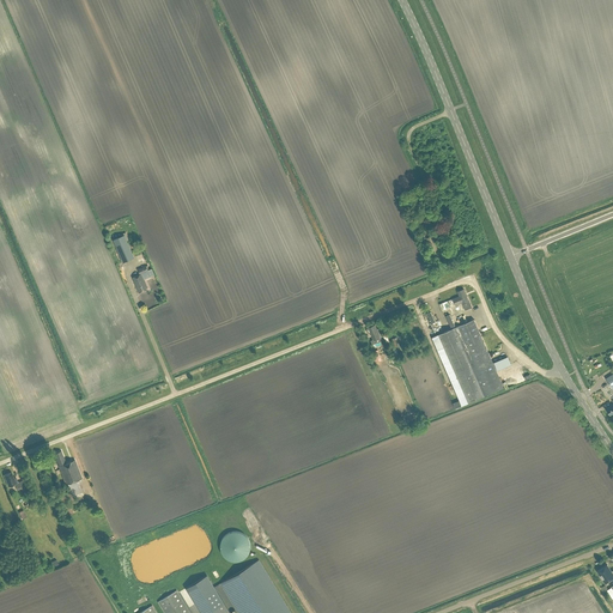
[(424,234),(420,236),(424,247),(428,244),(431,253),(438,250),(436,246),(437,246),(434,236),(425,238),(424,234)]
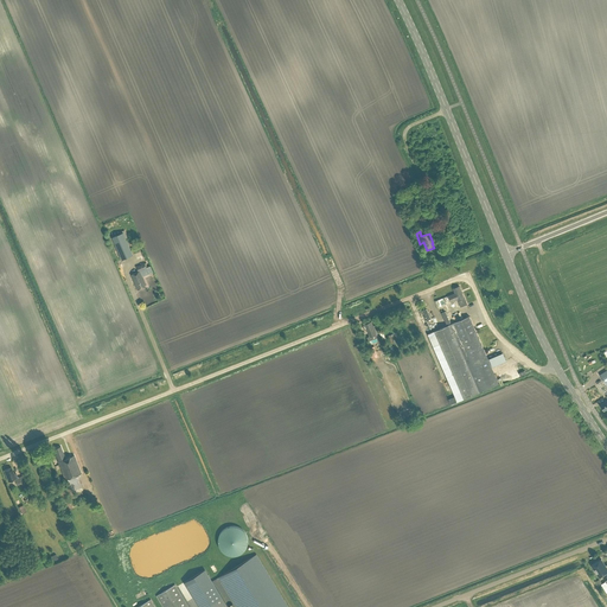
[(112,237),(122,260),(134,255),(123,232),(112,237)]
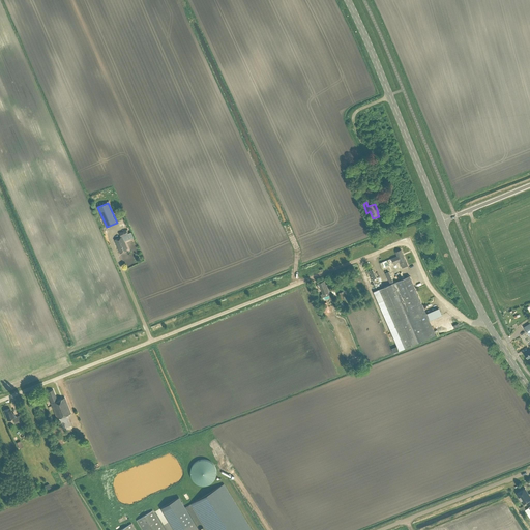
[(391,215),(384,218),(386,225),(393,222),(391,215)]
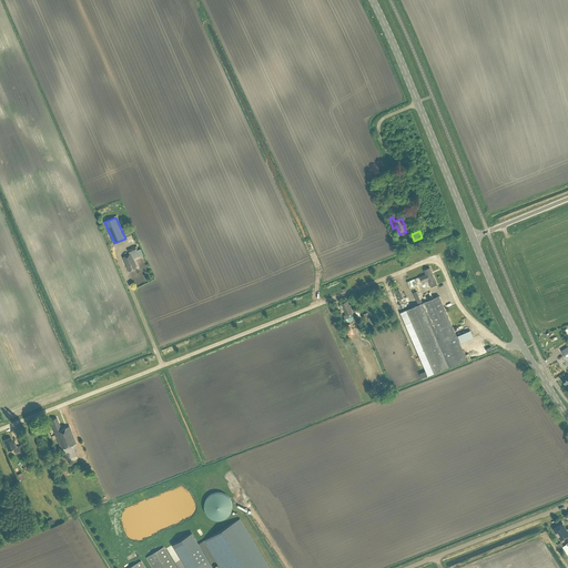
[(123,257),(129,271),(135,269),(135,266),(138,265),(132,253),(123,257)]
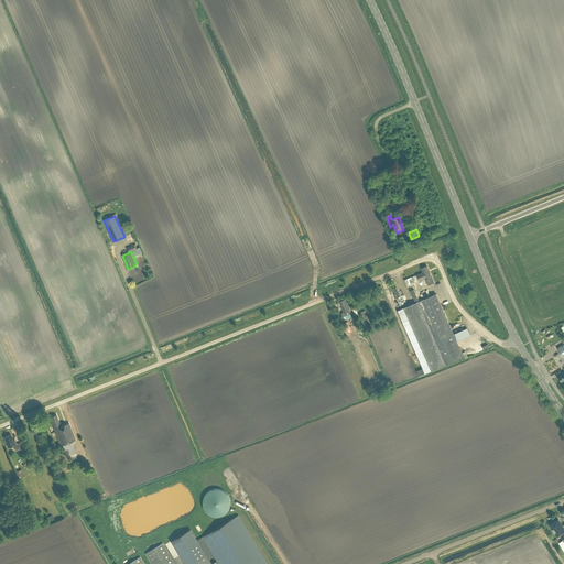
[(419,281),(424,279),(424,278),(425,280),(427,285),(434,283),(432,277),(431,278),(426,266),(421,268),(422,272),(416,274),(419,281)]
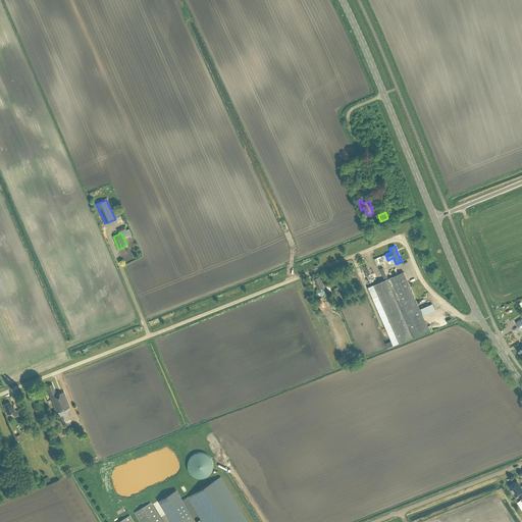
[(374,258),(376,264),(386,260),(384,254),(374,258)]
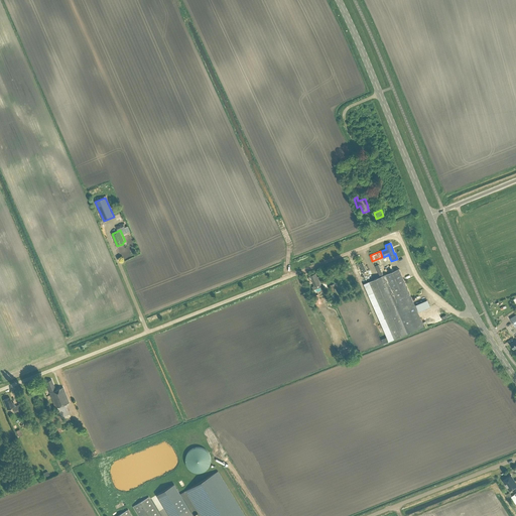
[(399,268),(363,284),(387,342),(423,326),(399,268)]
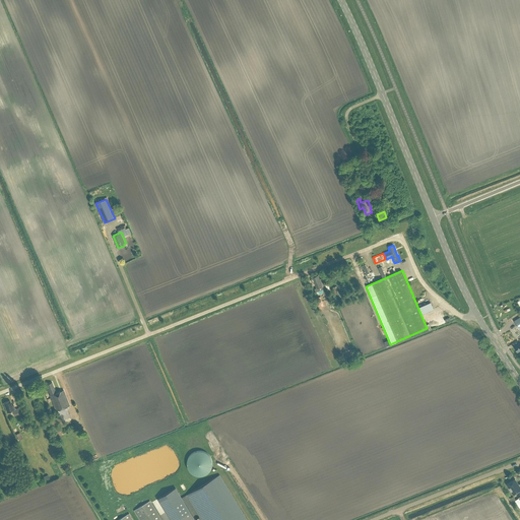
[(324,294),(330,290),(328,284),(325,285),(322,286),(318,275),(313,277),(313,278),(312,279),(311,280),(312,282),(313,282),(314,282),(317,287),(314,288),(316,293),(322,289),(324,294)]
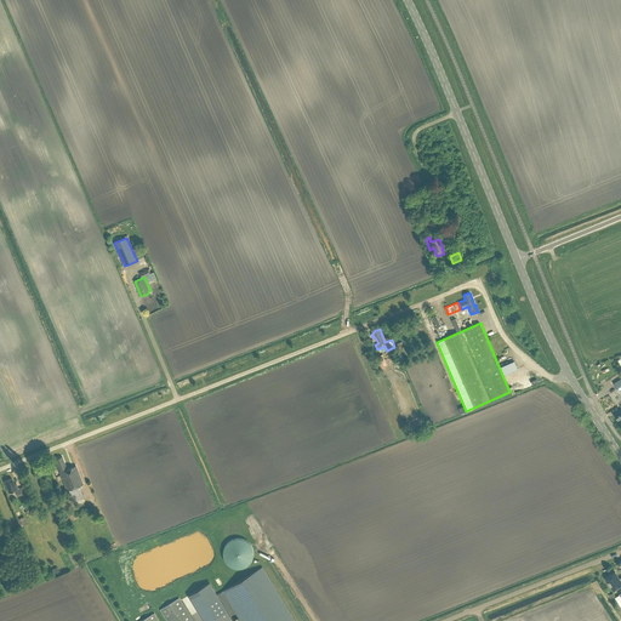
[(382,353),(375,357),(380,366),(387,364),(382,353)]
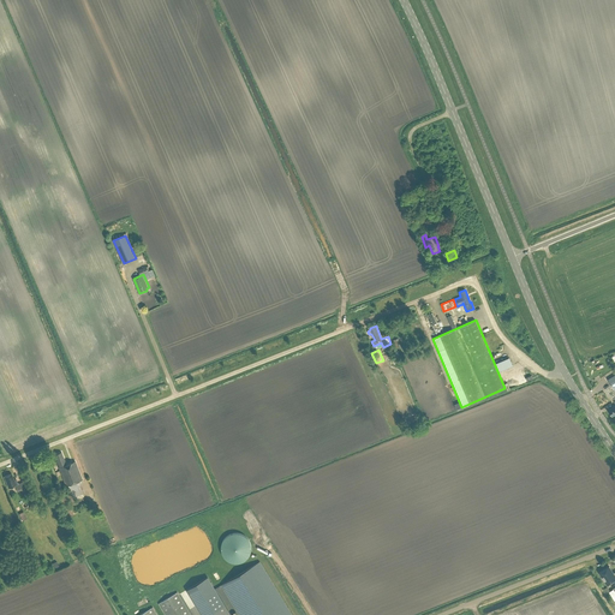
[(67,485),(72,497),(83,493),(82,491),(84,490),(79,481),(82,479),(75,461),(66,465),(61,452),(54,455),(59,467),(66,485),(67,485)]
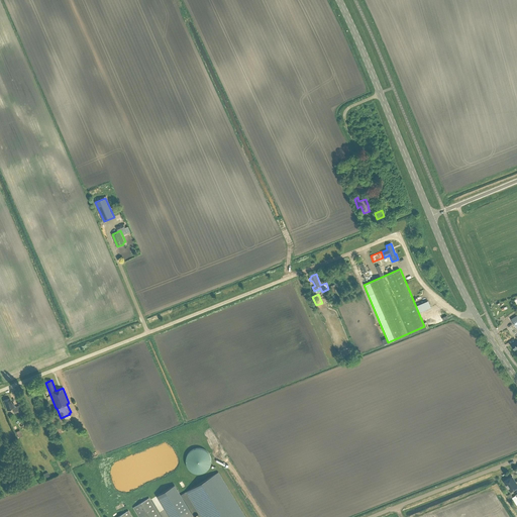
[(13,403),(12,403),(9,398),(3,401),(7,410),(12,408),(14,413),(23,410),(20,405),(15,407),(13,403)]
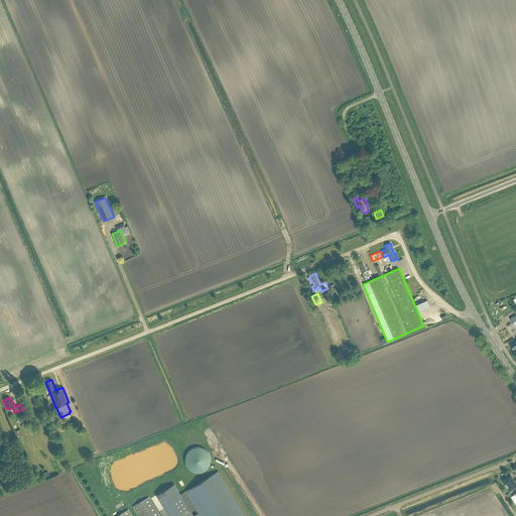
[(185,455),(186,466),(195,472),(203,471),(206,467),(206,466),(208,466),(208,463),(209,461),(206,461),(205,462),(197,463),(196,462),(195,456),(201,447),(200,446),(190,447),(185,455)]
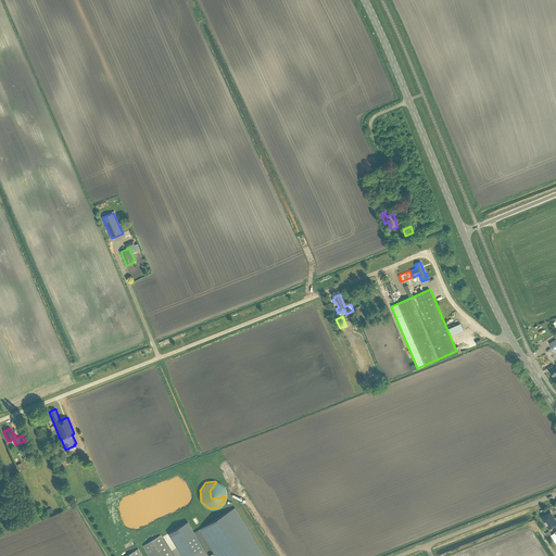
[(182,555),(207,555),(203,547),(197,535),(203,532),(217,555),(263,555),(235,508),(194,532),(188,521),(175,530),(169,533),(182,555)]
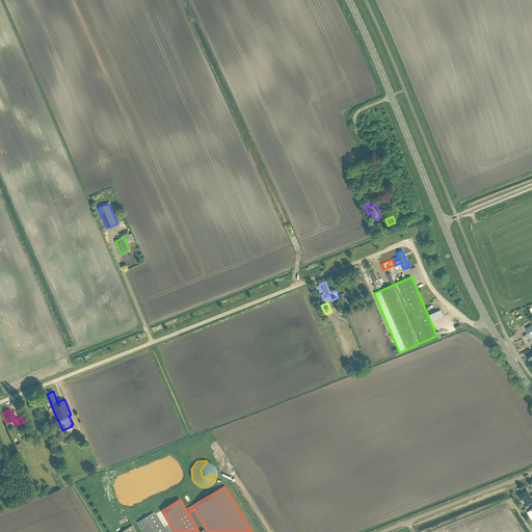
[(527,489),(517,496),(521,499),(520,500),(522,503),(523,503),(525,506),(531,501),(531,494),(531,496),(527,489)]
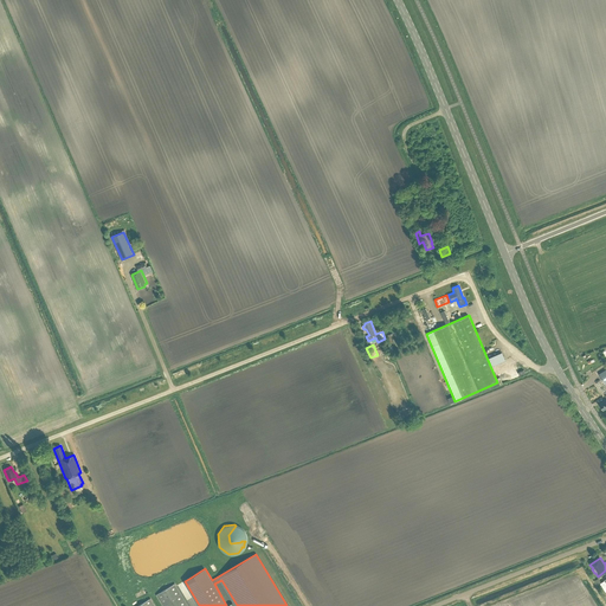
[(188,605),(174,584),(156,594),(163,605),(155,605),(150,598),(136,605),(188,605)]
